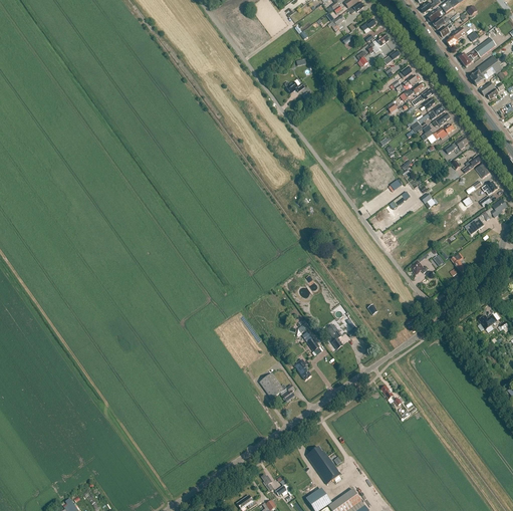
[(359,0),(346,10),(347,11),(349,10),(350,12),(355,9),(355,10),(362,5),(359,0)]
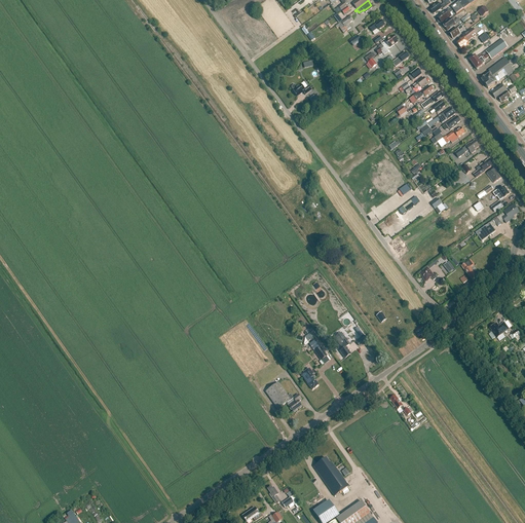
[(441,6),(442,7),(450,1),(449,0),(442,0),(443,1),(439,3),(437,0),(434,2),(434,3),(428,7),(433,12),(441,6)]
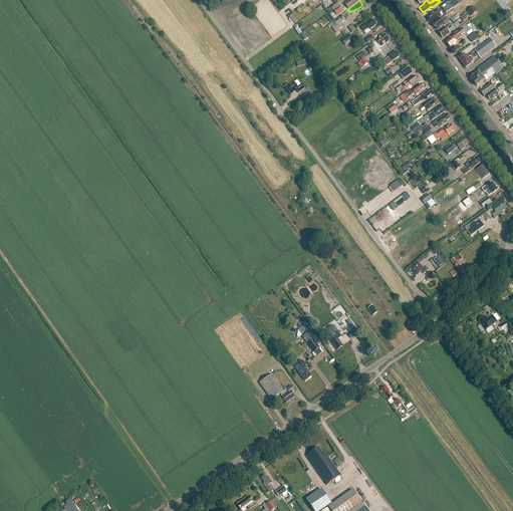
[(459,2),(461,0),(447,0),(440,5),(445,11),(452,6),(453,7),(459,2)]
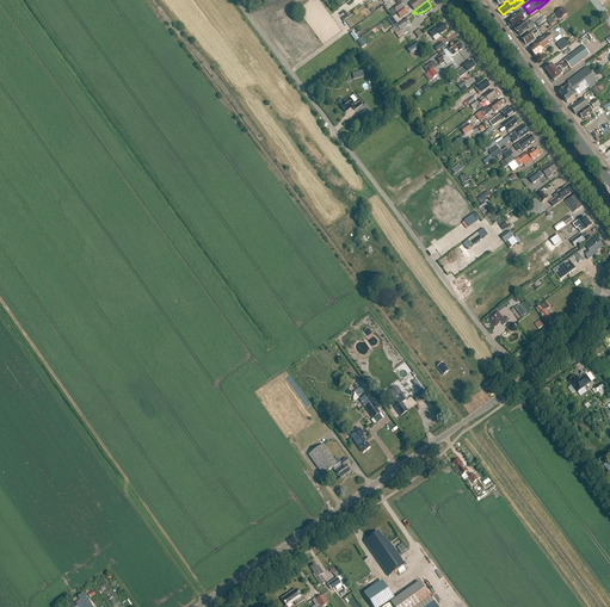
[(567,11),(562,5),(554,11),(559,17),(567,11)]
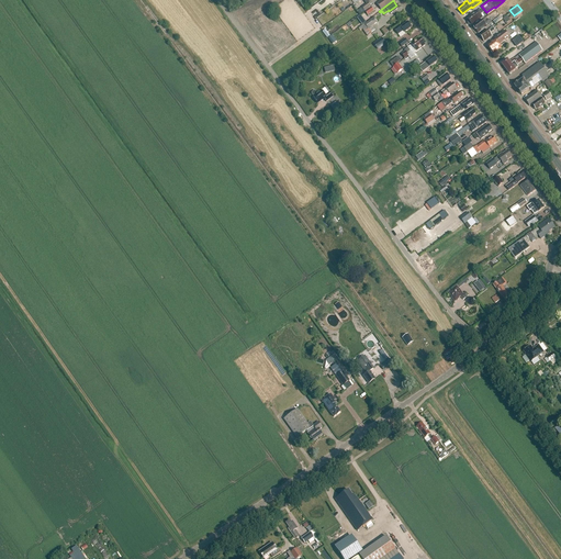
[(482,10),(480,7),(467,17),(471,22),(482,14),(480,12),(482,10)]
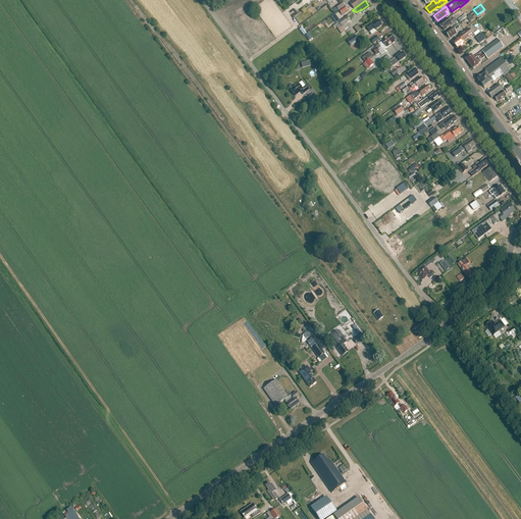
[(331,23),(339,17),(332,10),(317,22),(319,24),(325,19),(327,22),(329,21),(331,23)]
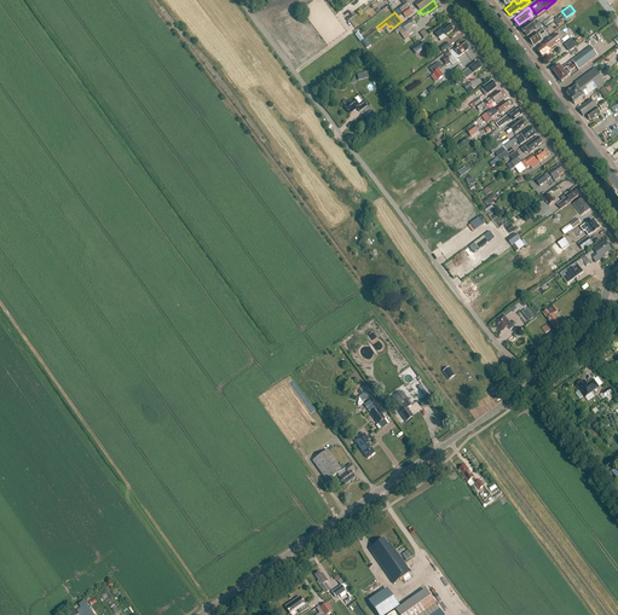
[(411,16),(400,23),(394,28),(396,30),(398,29),(404,36),(413,30),(409,25),(415,21),(411,16)]
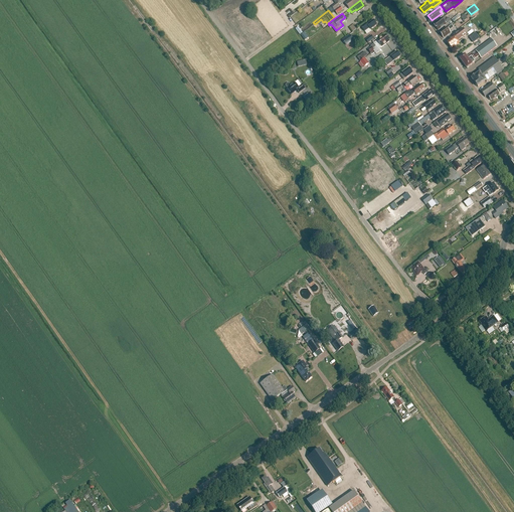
[(438,28),(450,18),(448,15),(445,17),(443,14),(433,22),(438,28)]
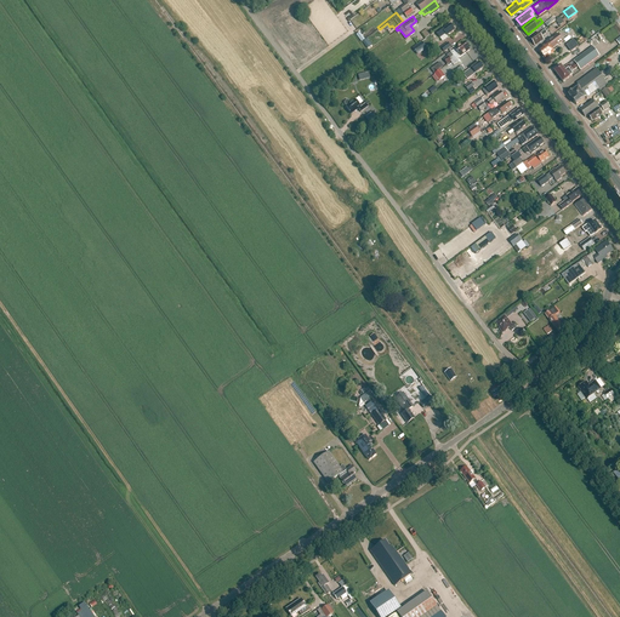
[(444,32),(445,33),(454,27),(449,21),(442,27),(441,26),(434,29),(439,35),(444,32)]
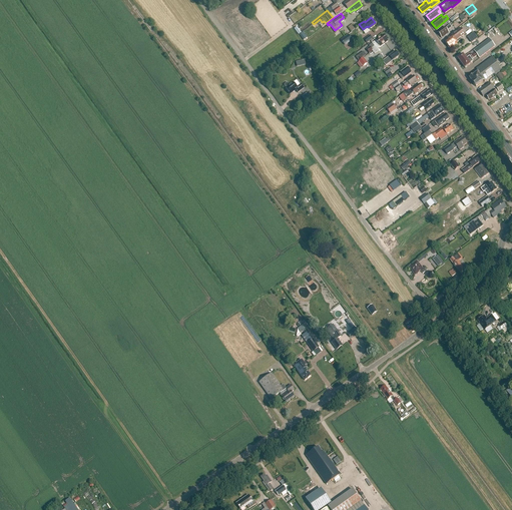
[(449,22),(444,25),(437,30),(441,35),(448,30),(446,28),(451,25),(450,24),(452,23),(450,21),(449,22)]
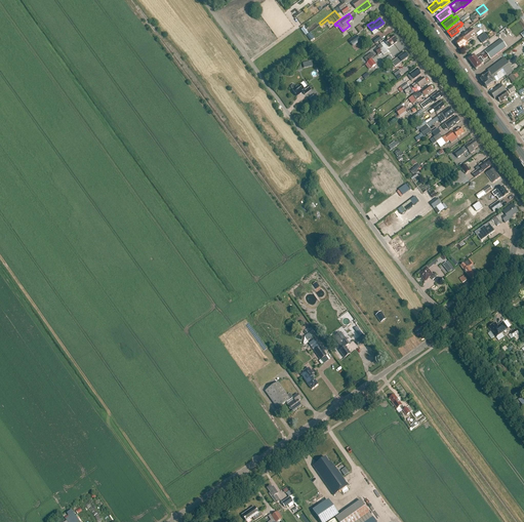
[(459,47),(468,42),(466,39),(475,33),(471,27),(461,34),(461,35),(454,40),(457,45),(458,47),(459,47)]
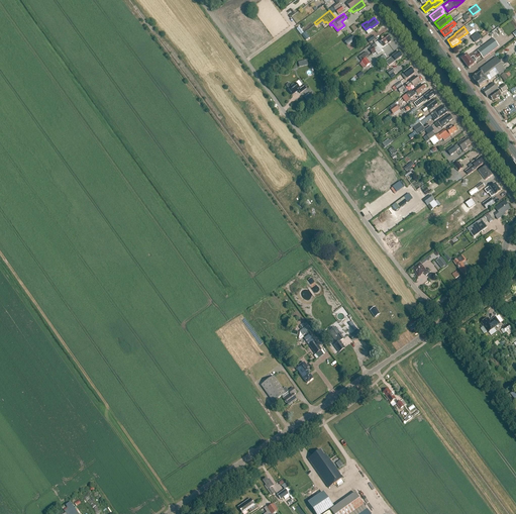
[(372,32),(366,37),(369,40),(375,36),(372,32)]
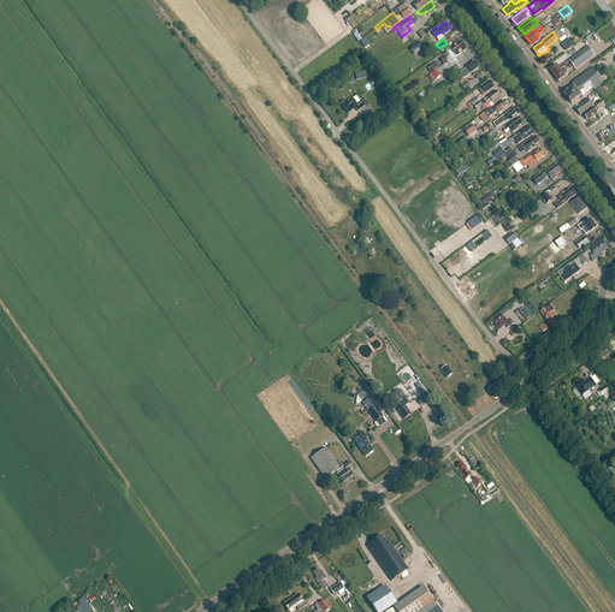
[(462,43),(459,39),(450,46),(443,52),(443,53),(439,57),(441,59),(462,43)]
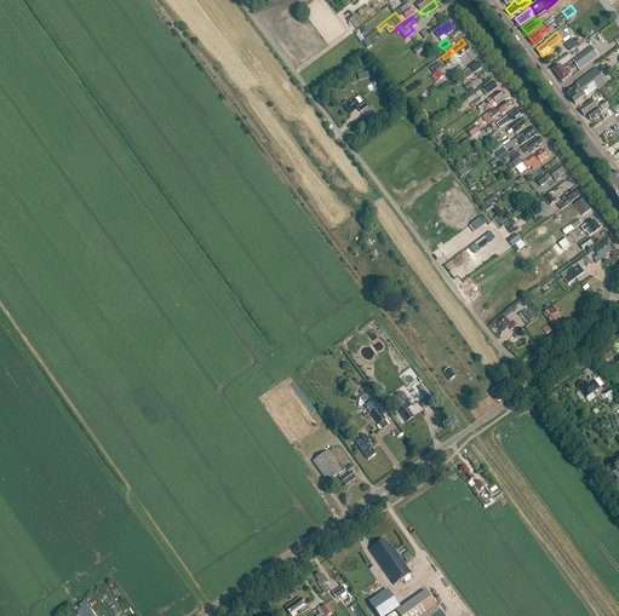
[(468,47),(465,44),(443,59),(446,62),(450,58),(452,62),(457,59),(454,56),(458,53),(459,53),(468,47)]
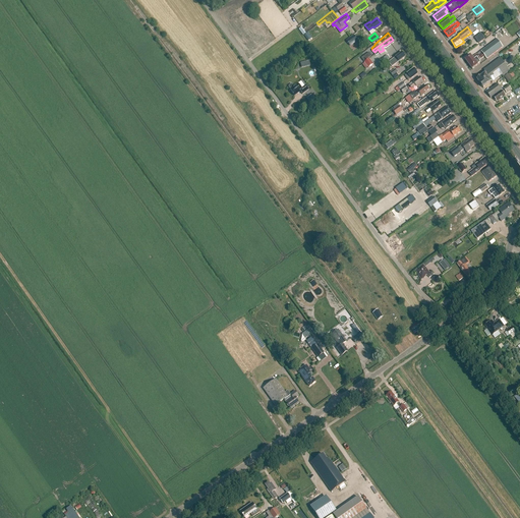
[(471,66),(479,60),(478,58),(480,57),(479,57),(483,54),(485,56),(502,45),(497,37),(480,49),(476,52),(475,52),(473,54),(471,55),(470,52),(464,57),(471,66)]
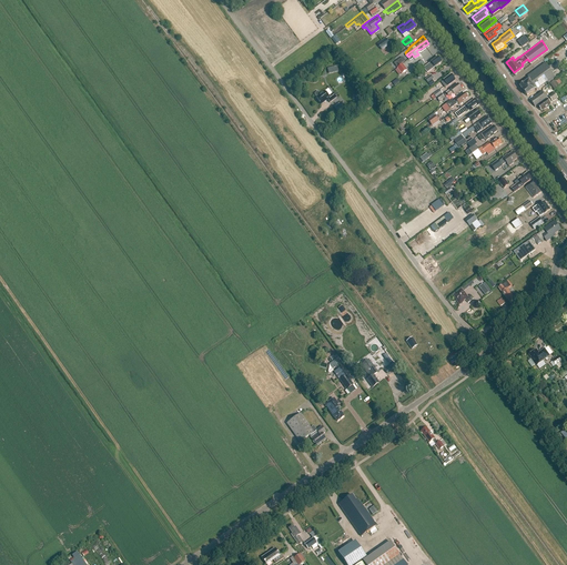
[(441,60),(437,54),(429,60),(423,66),(426,70),(431,68),(429,67),(433,63),(434,64),(441,60)]
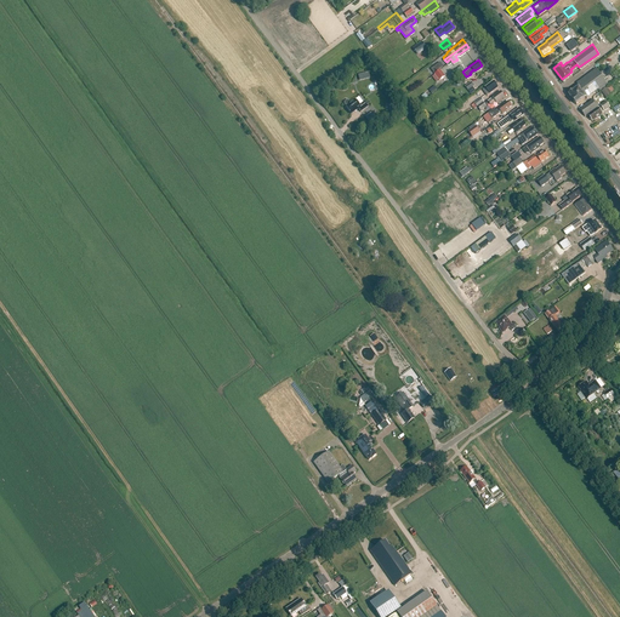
[(433,70),(437,74),(438,78),(444,73),(439,66),(433,70)]
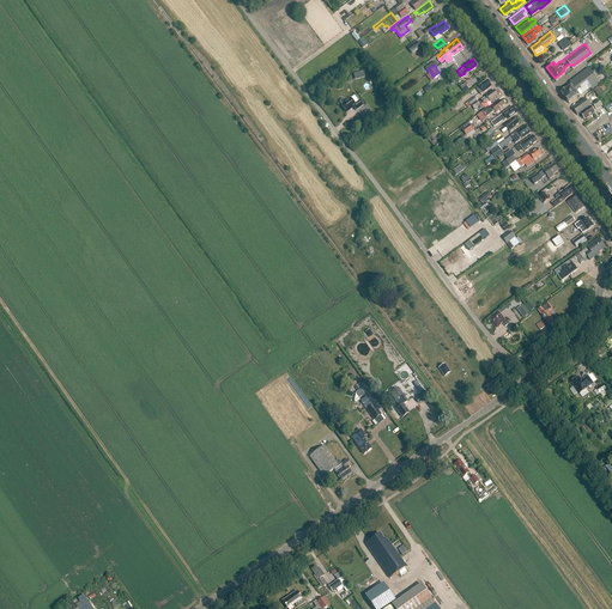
[(587,65),(569,79),(570,83),(565,87),(564,86),(562,89),(562,90),(564,95),(569,99),(577,93),(579,95),(587,87),(588,89),(599,80),(587,65)]
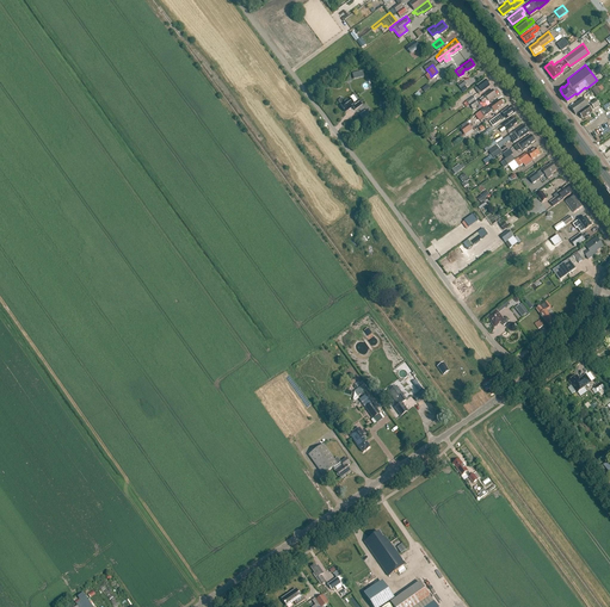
[(479,92),(490,84),(485,78),(474,86),(479,92)]
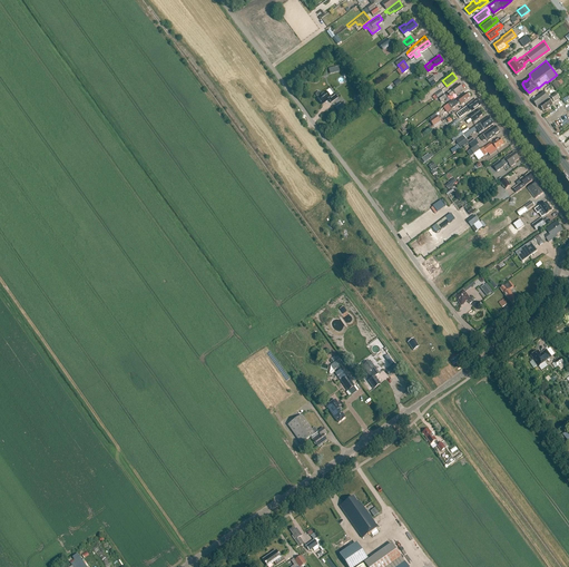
[(560,85),(556,78),(551,81),(556,88),(560,85)]
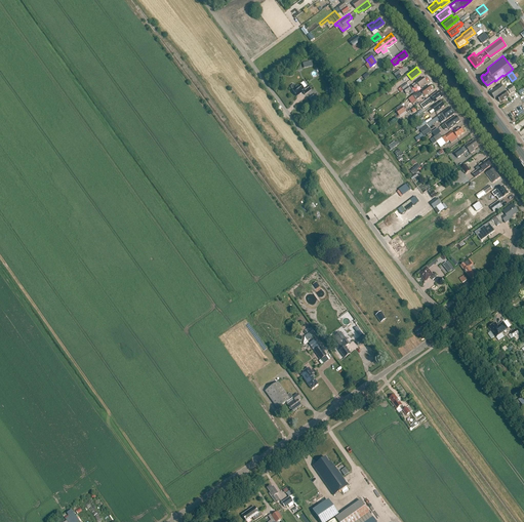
[(414,87),(417,84),(419,85),(426,80),(422,75),(411,84),(414,87)]
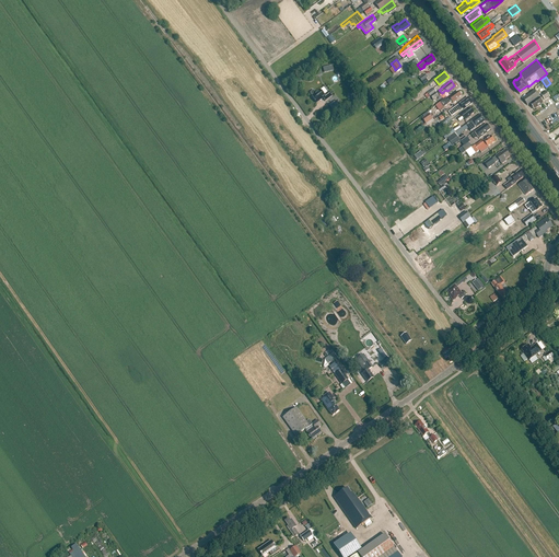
[(311,93),(310,94),(315,101),(322,95),(324,99),(330,94),(327,90),(326,90),(323,84),(315,90),(313,88),(312,88),(310,90),(310,91),(311,93)]
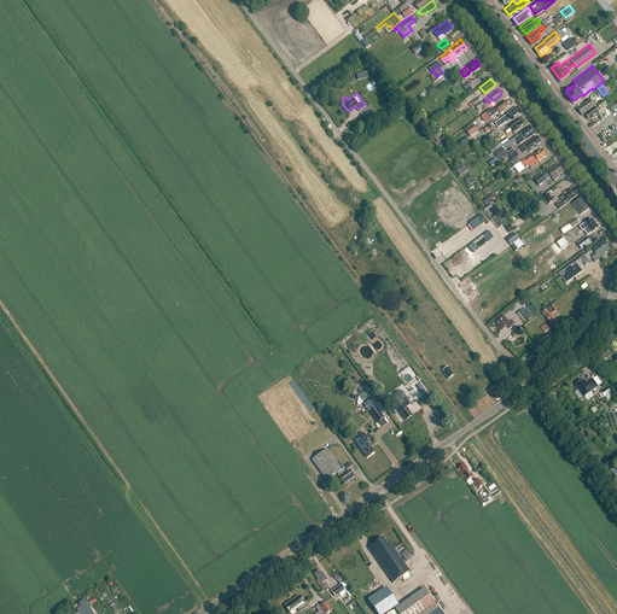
[(478,94),(471,100),(469,101),(471,105),(481,98),(478,94)]
